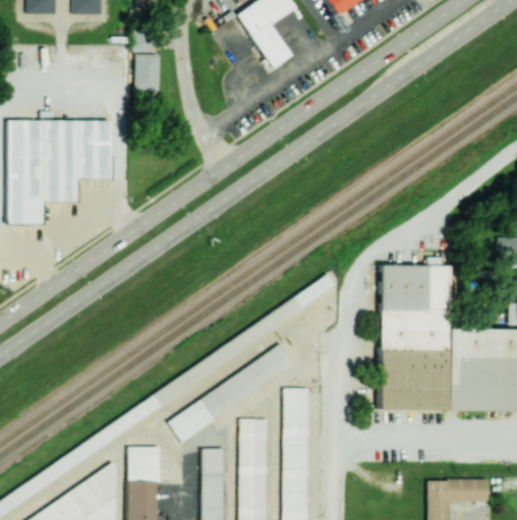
[(26,0),(27,13),(56,13),(56,0),(26,0)]
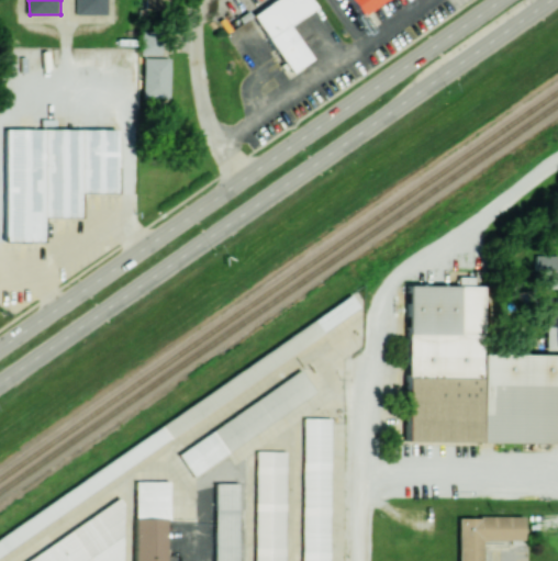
[(78,0),(78,15),(110,15),(109,0),(78,0)]
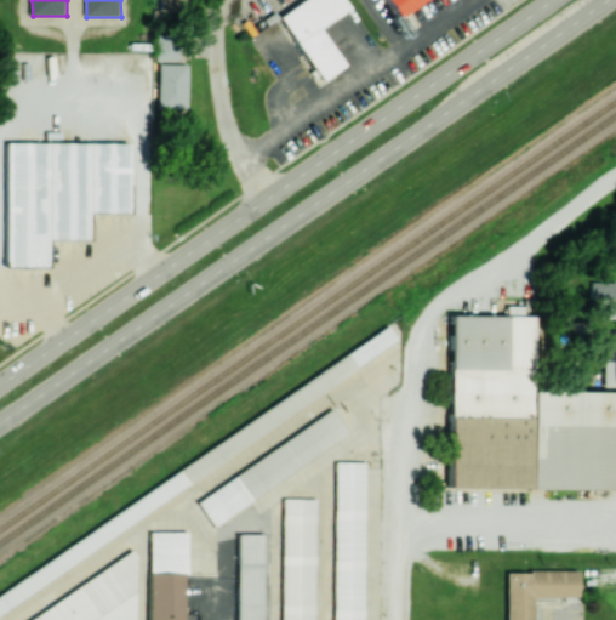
[(306,0),(280,17),(321,81),(346,66),(320,28),(349,9),(343,0),(306,0)]
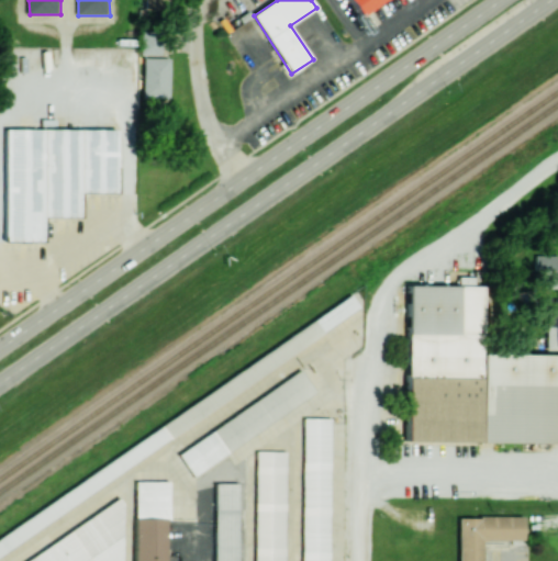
[(353,0),(365,17),(388,0),(353,0)]
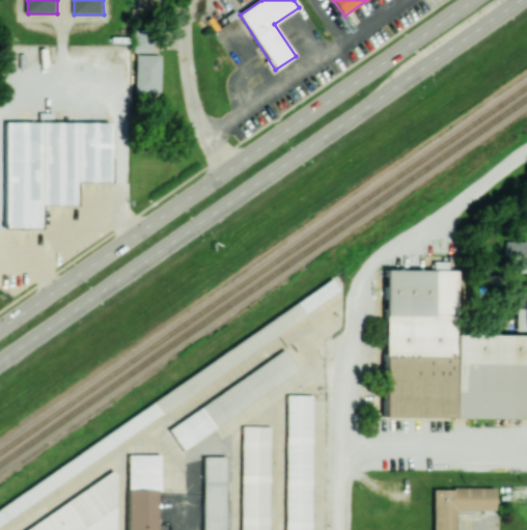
[(136,52),(154,53),(155,31),(137,31),(136,52)]
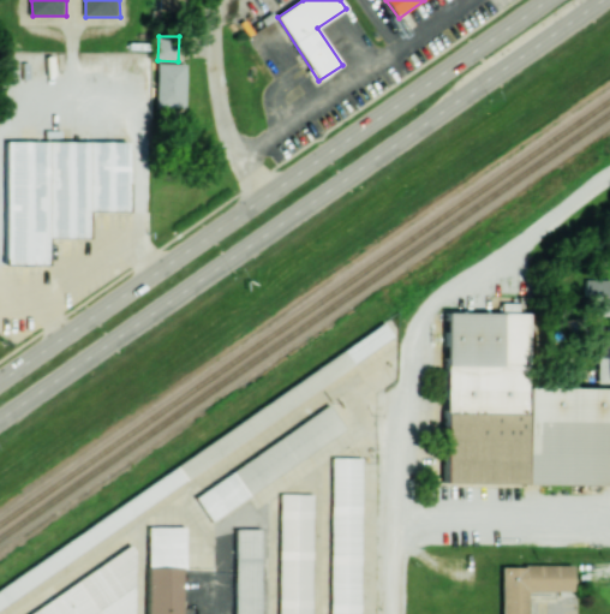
[(160,107),(189,107),(190,64),(160,64),(160,107)]
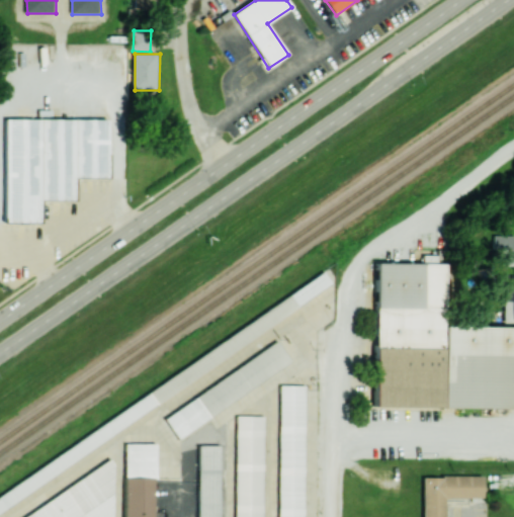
[(110,119),(7,120),(7,224),(41,223),(41,201),(76,201),(76,178),(110,178),(110,119)]
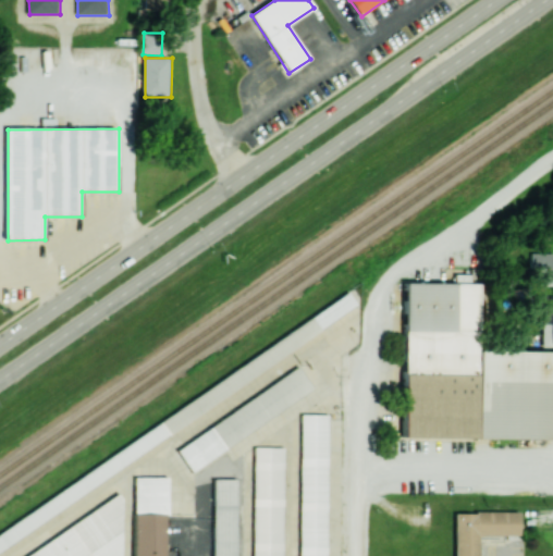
[(552,254),(533,254),(533,272),(547,272),(548,287),(552,286),(552,254)]
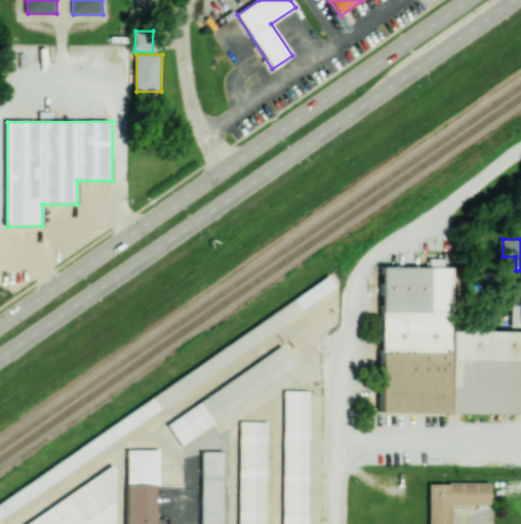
[(381,412),(520,414),(520,331),(452,330),(452,268),(445,268),(445,259),(431,258),(431,268),(383,267),(381,412)]
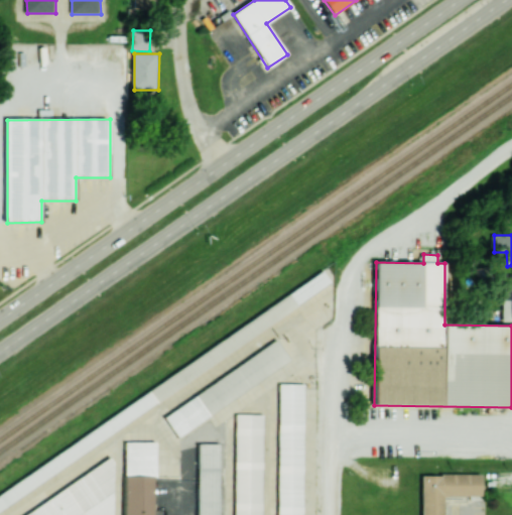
[(164,414),(177,435),(293,363),(280,342),(164,414)]
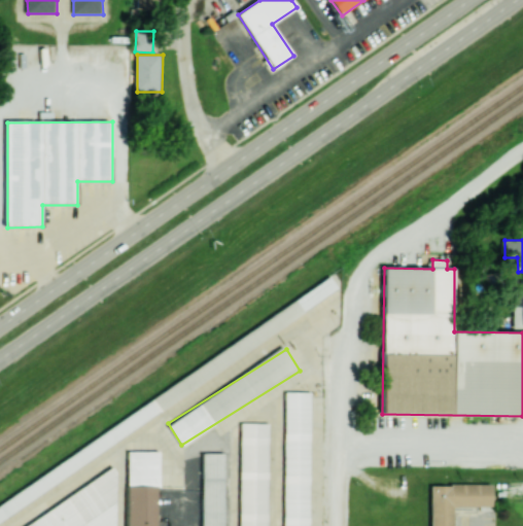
[(311,525),(312,393),(286,392),(285,525),(311,525)]
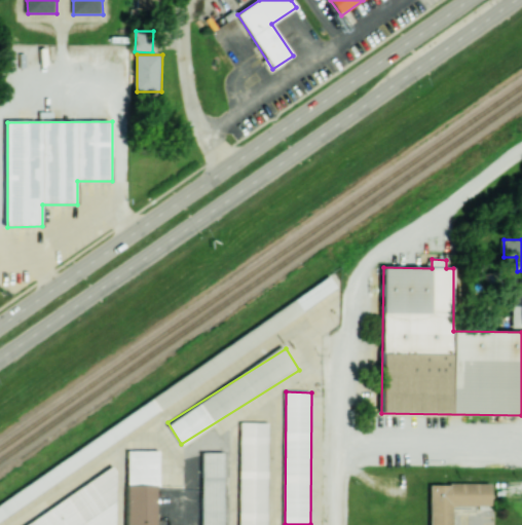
[(269,524),(270,423),(241,422),(240,524),(269,524)]
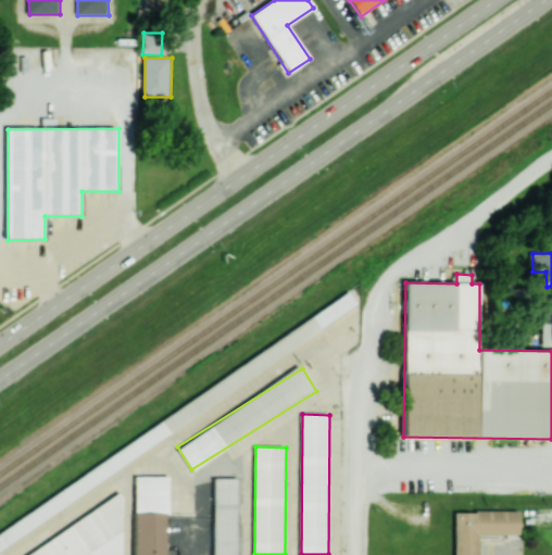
[(165,554),(166,513),(168,513),(170,477),(136,477),(135,554),(165,554)]
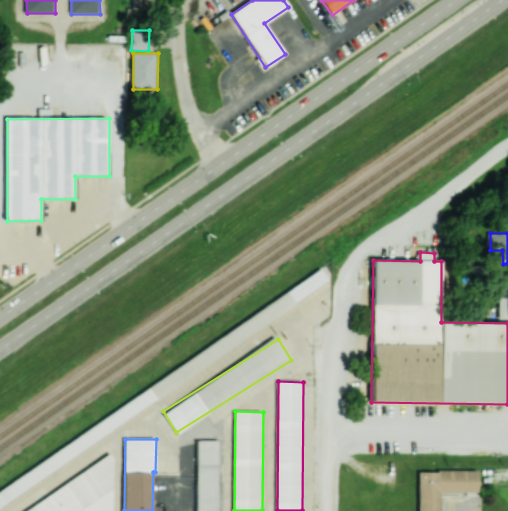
[(219,510),(219,441),(199,440),(198,510),(219,510)]
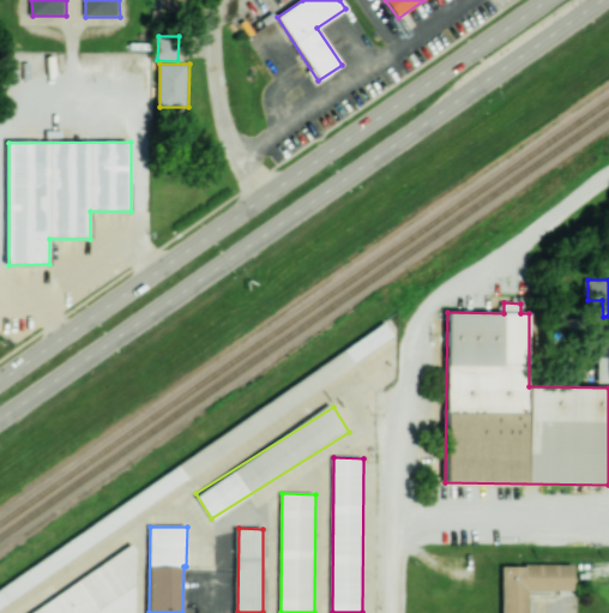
[(137,612),(138,577),(138,553),(137,550),(26,612),(137,612)]
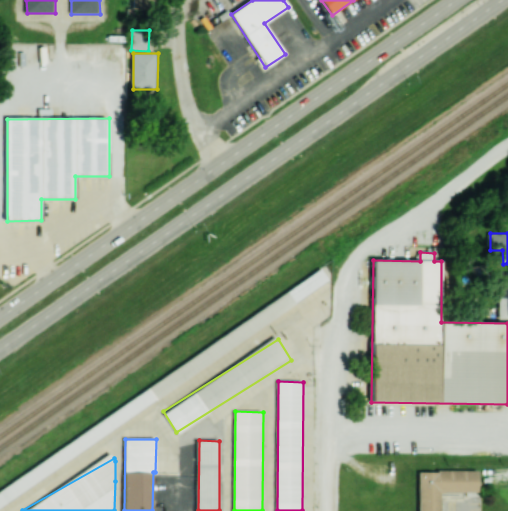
[(419,471),(419,510),(440,510),(440,493),(479,493),(479,471),(419,471)]
